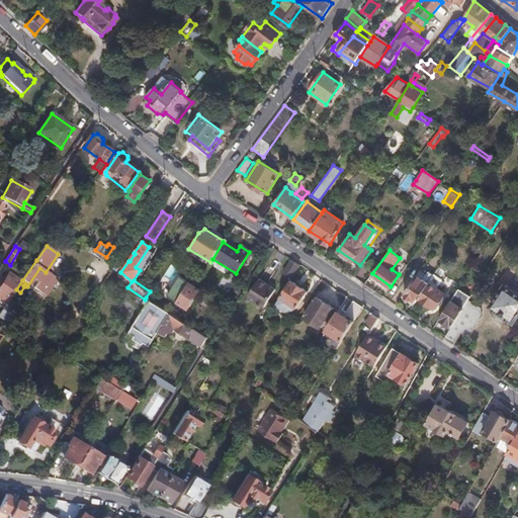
[(299,265),(292,260),(283,273),(291,278),(299,265)]
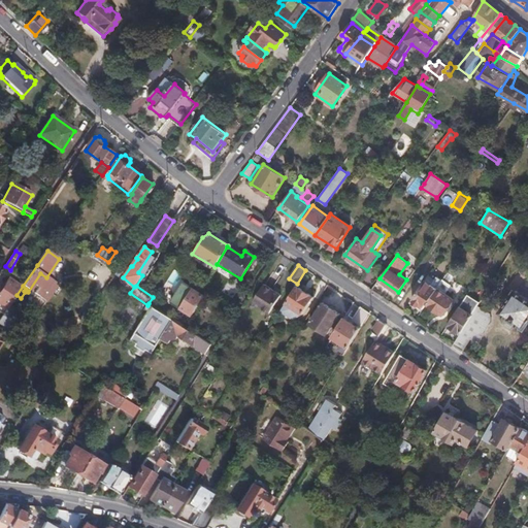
[(429,274),(426,279),(431,284),(435,278),(429,274)]
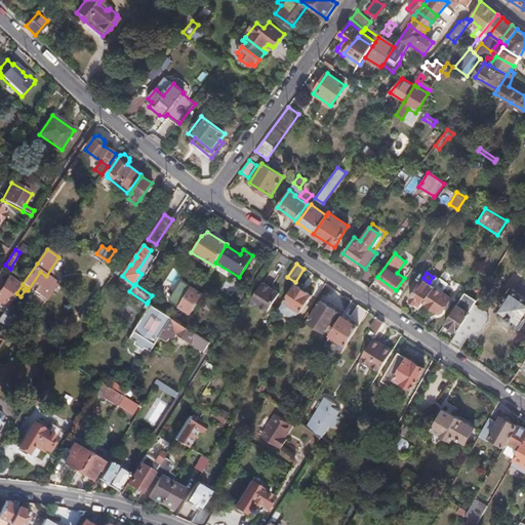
[(23,284),(10,275),(9,277),(23,284)]
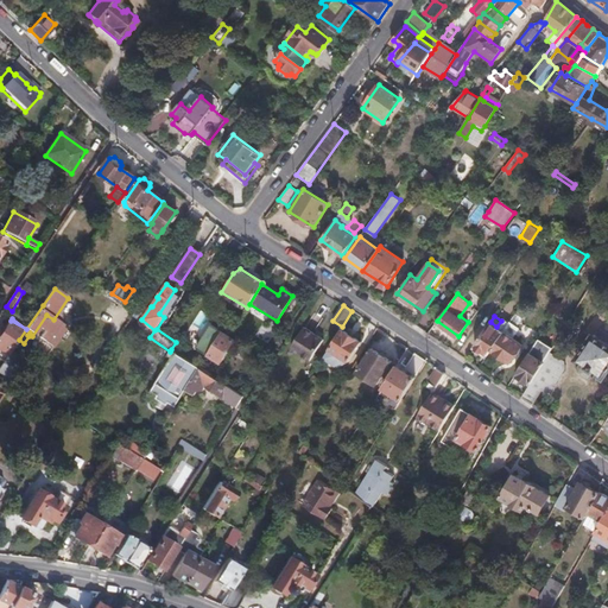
[(487,355),(491,349),(508,322),(502,318),(501,321),(496,327),(491,322),(474,346),(487,355)]
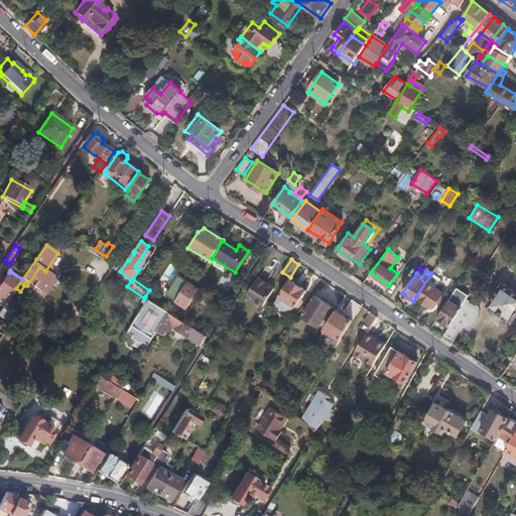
[(16,288),(22,279),(9,272),(6,276),(3,280),(0,277),(0,294),(8,300),(16,288)]
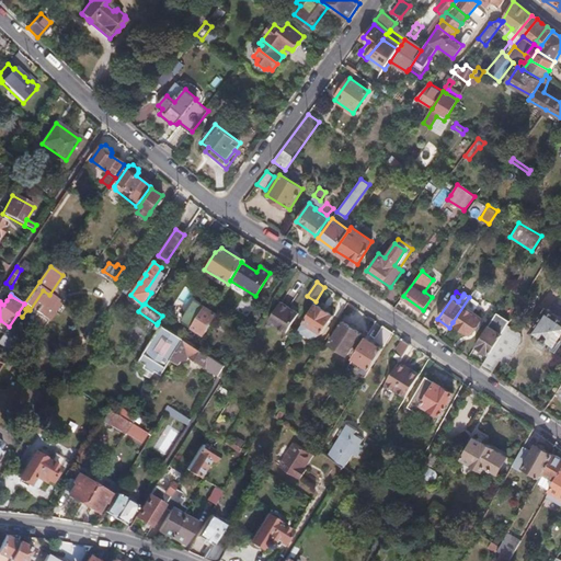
[(469,297),(453,322),(471,334),(482,317),(473,311),(476,308),(479,304),(469,297)]
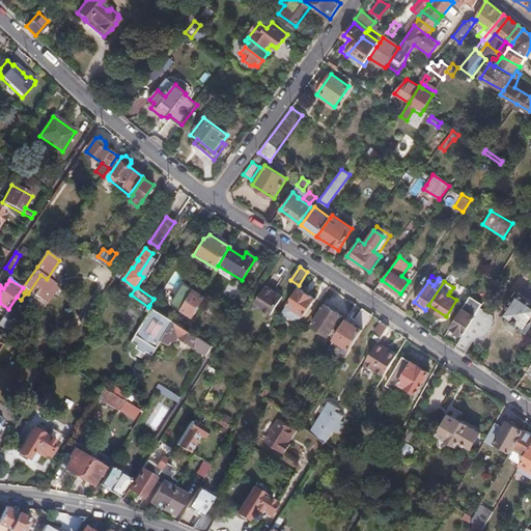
[(184,282),(170,303),(192,317),(205,297),(184,282)]
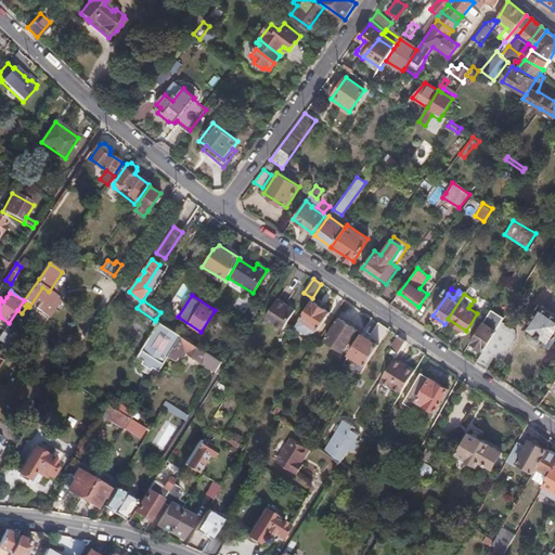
[(278,300),(266,319),(283,331),(295,311),(278,300)]
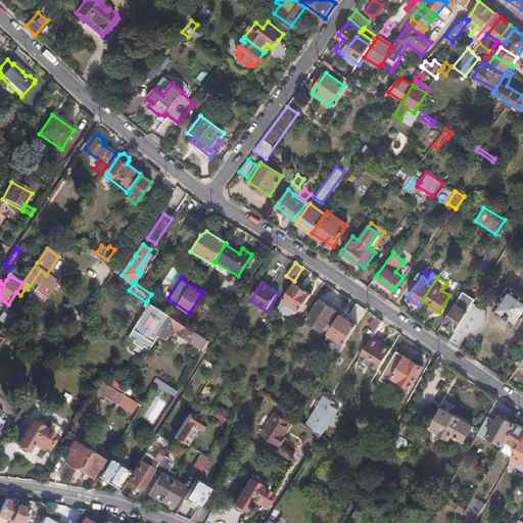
[(294,284),(278,310),(281,311),(282,308),(292,315),(300,311),(311,295),(294,284)]
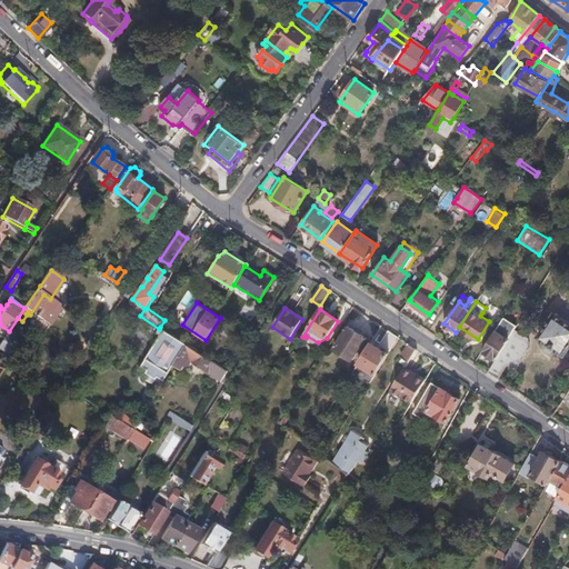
[(568,323),(553,313),(538,337),(563,353),(568,346),(568,323)]
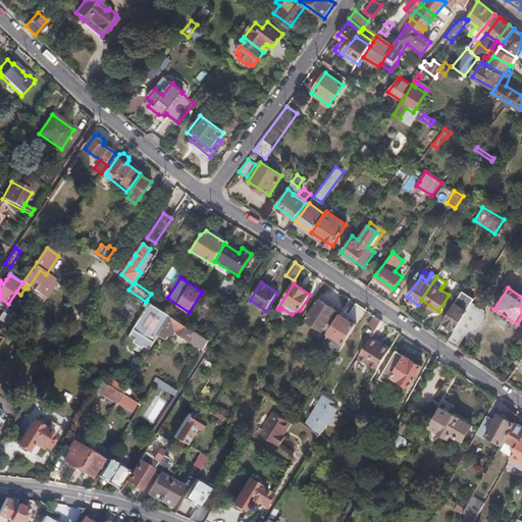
[(442,321),(456,330),(472,302),(474,300),(461,292),(442,321)]
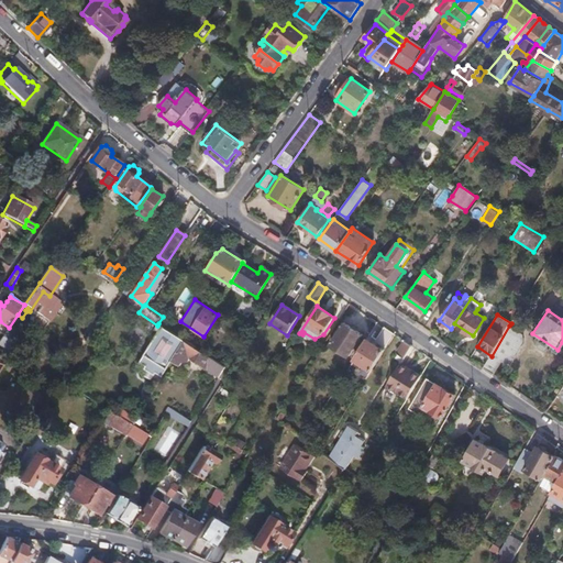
[(343,323),(330,344),(350,356),(363,335),(343,323)]
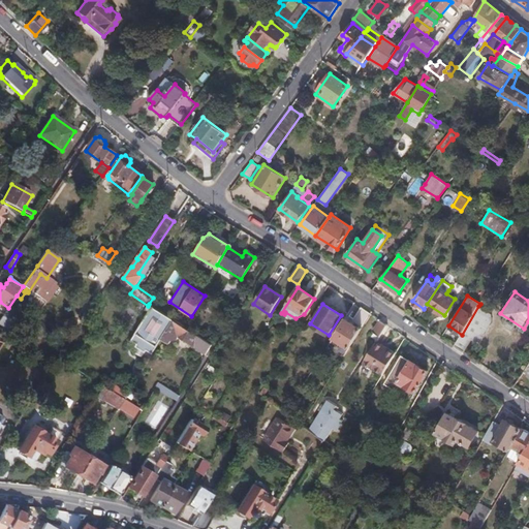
[(455,345),(463,351),(471,339),(477,343),(492,321),(491,314),(478,306),(462,335),(455,345)]
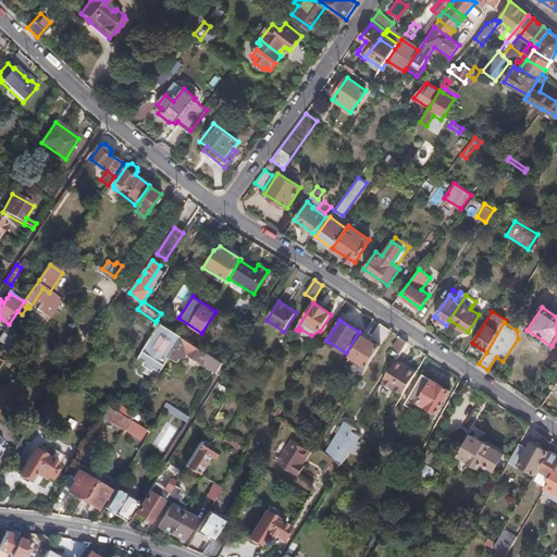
[(160,372),(170,358),(182,337),(161,323),(157,331),(138,359),(145,362),(143,366),(152,371),(155,369),(160,372)]
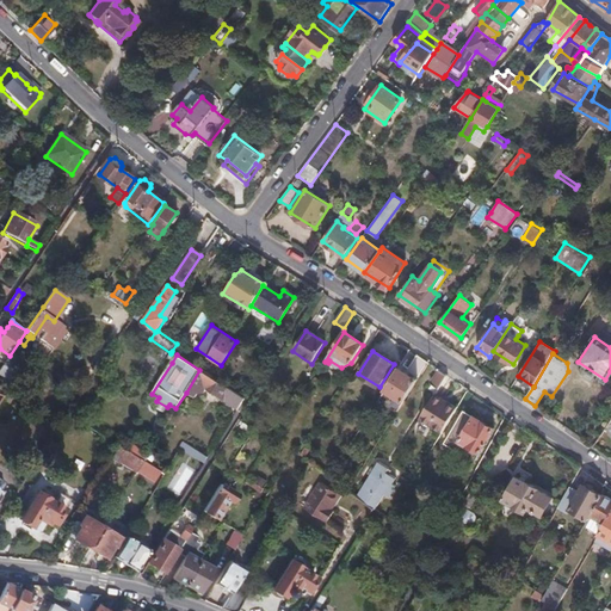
[(403,402),(427,363),(417,355),(406,372),(399,368),(384,389),(403,402)]
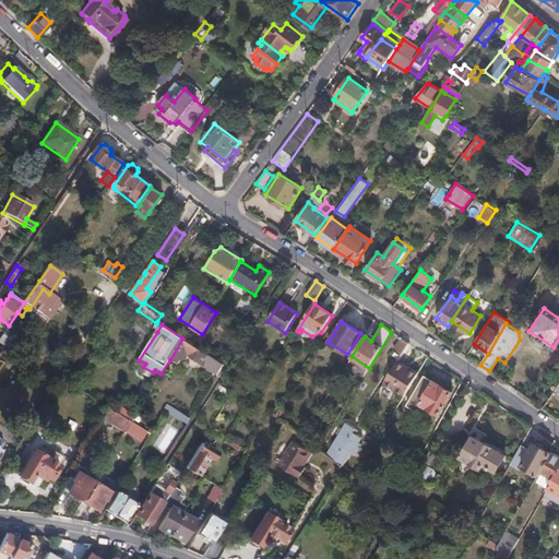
[(1,337),(0,337),(0,345),(9,352),(13,345),(1,337)]
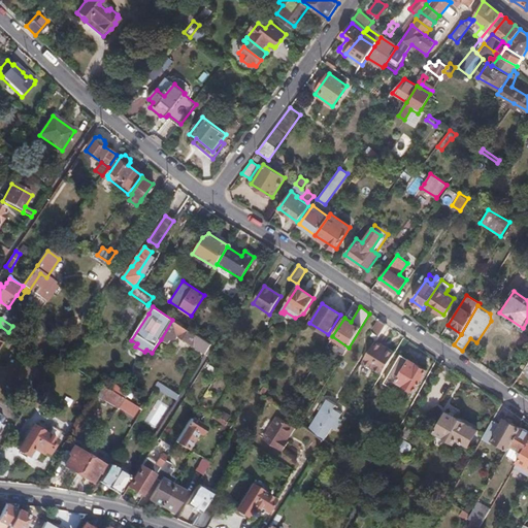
[(194,347),(200,337),(174,321),(172,320),(161,339),(168,343),(170,340),(175,339),(177,335),(194,347)]
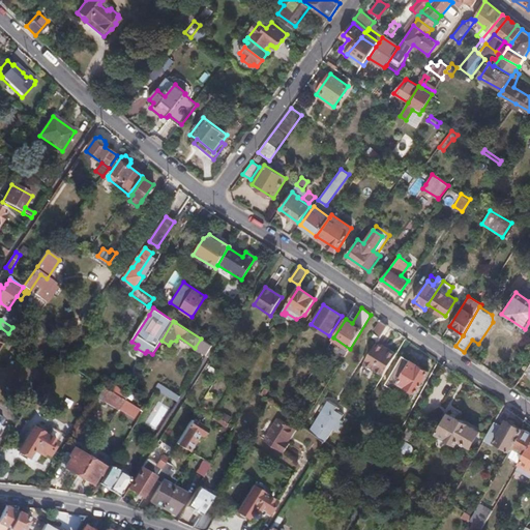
[(380,339),(387,326),(381,322),(374,334),(380,339)]
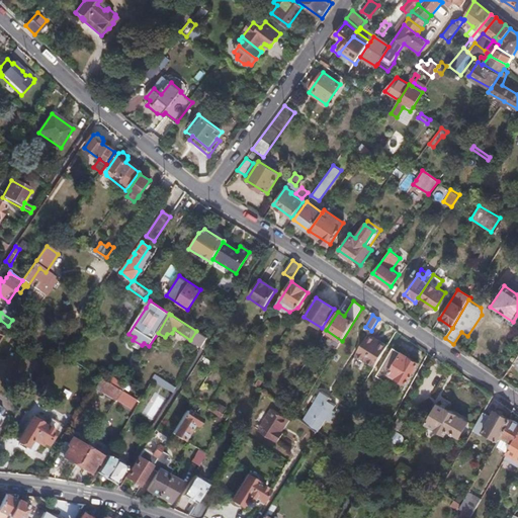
[(356,355),(375,366),(386,348),(368,336),(356,355)]
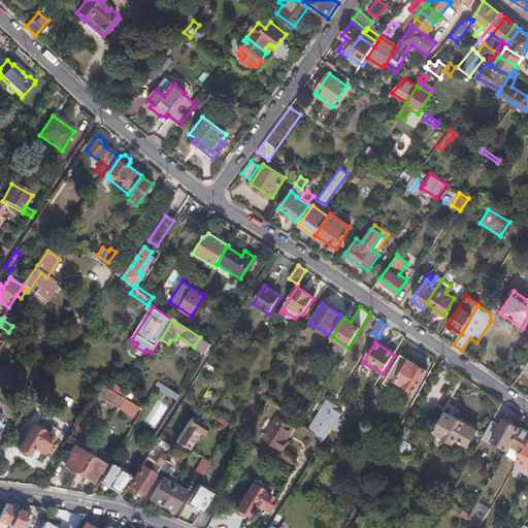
[(427,370),(401,355),(385,384),(394,389),(398,383),(414,392),(427,370)]
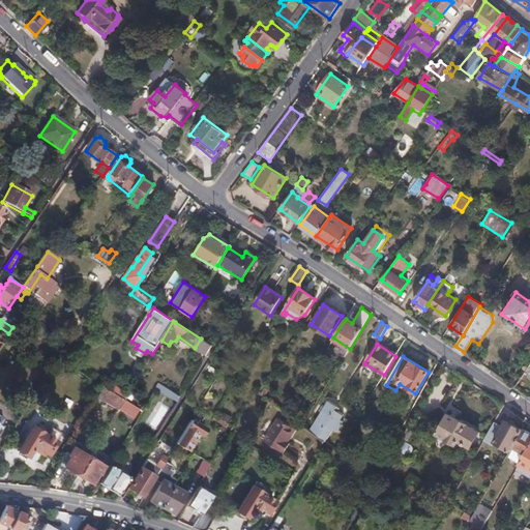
[(205,369),(217,378),(221,373),(208,363),(205,369)]
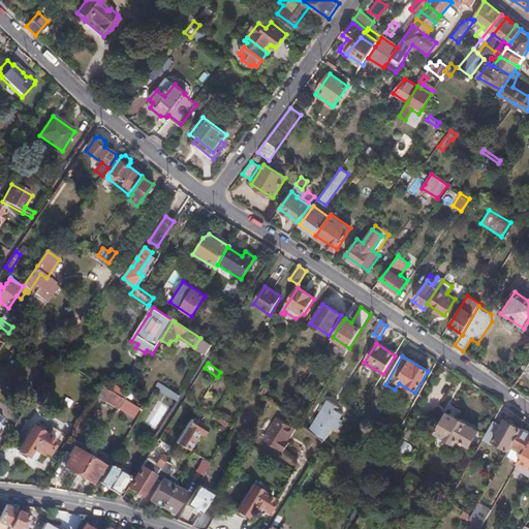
[(158,383),(155,390),(176,402),(180,396),(158,383)]
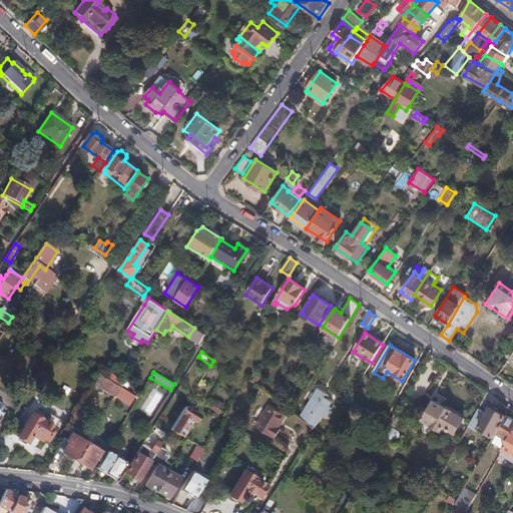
[(251,383),(255,385),(262,376),(258,374),(251,383)]
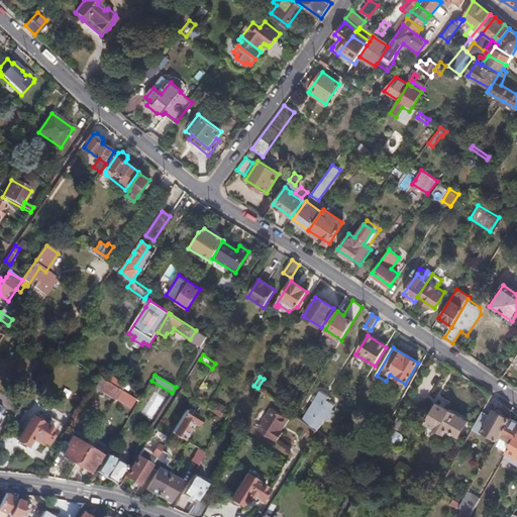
[(114,401),(120,392),(100,379),(94,389),(114,401)]
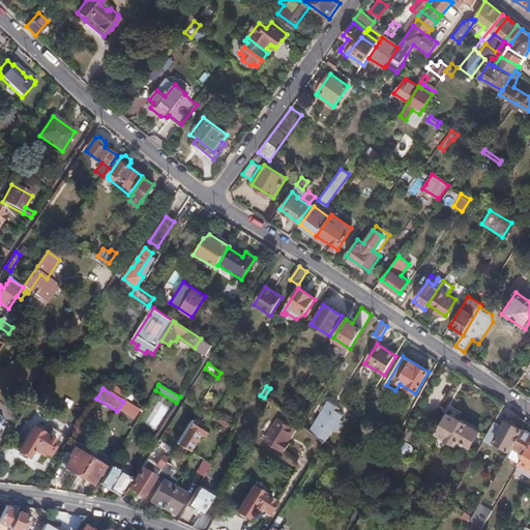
[(310,431),(325,441),(333,430),(337,432),(344,422),(341,420),(344,416),(335,410),(337,407),(328,401),(310,431)]
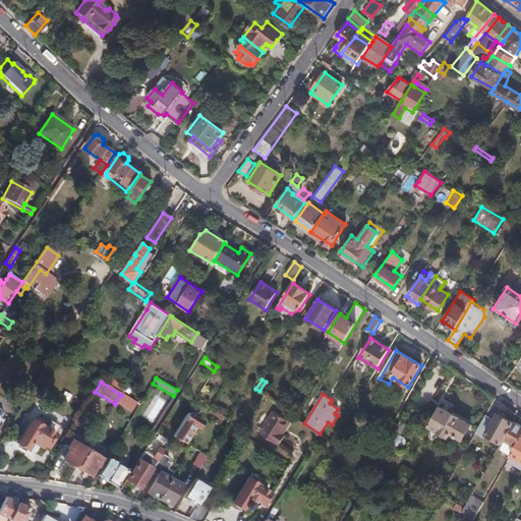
[(442,408),(430,427),(449,438),(451,433),(463,440),(471,425),(460,418),(460,417),(450,412),(449,412),(442,408)]
